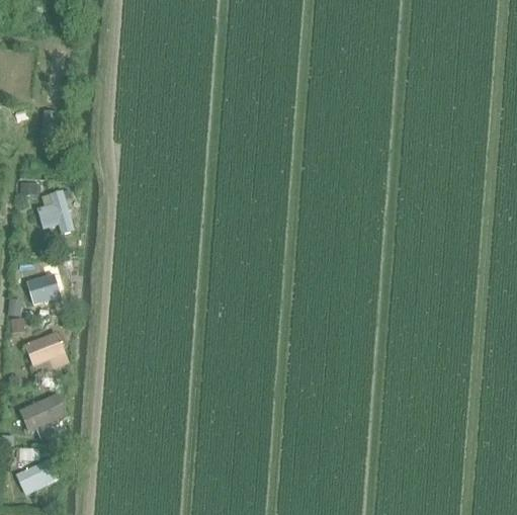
[(55,138),(56,109),(42,109),(41,137),(55,138)]
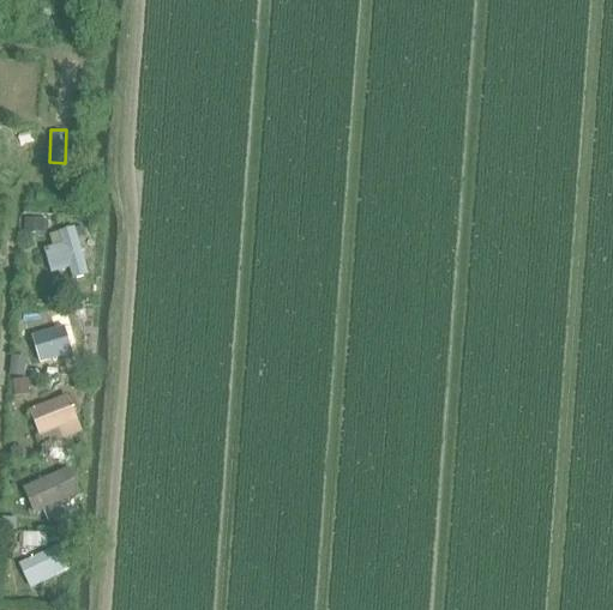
[(79,237),(76,224),(58,229),(61,241),(43,246),(49,271),(68,266),(71,277),(88,273),(79,237)]
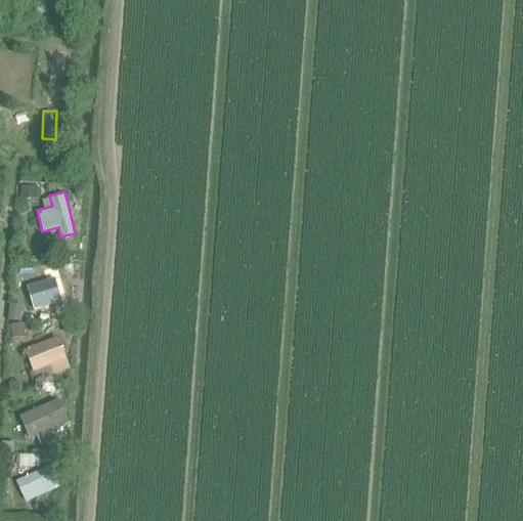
[(26,284),(33,307),(60,299),(52,275),(26,284)]
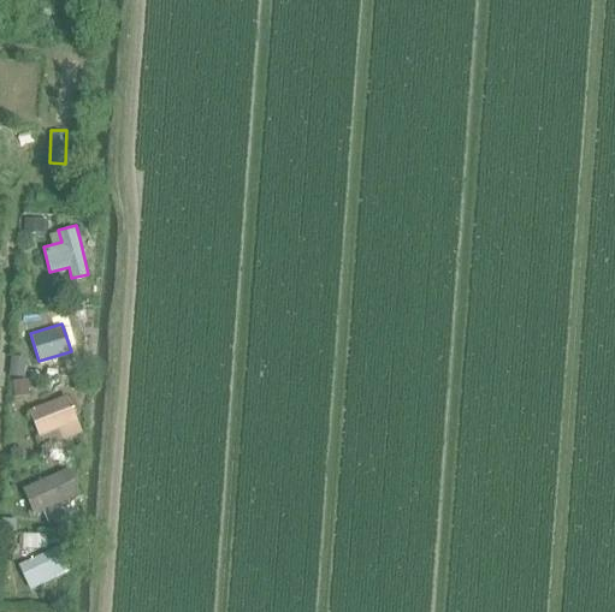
[(58,428),(61,439),(81,432),(66,394),(29,409),(39,434),(58,428)]
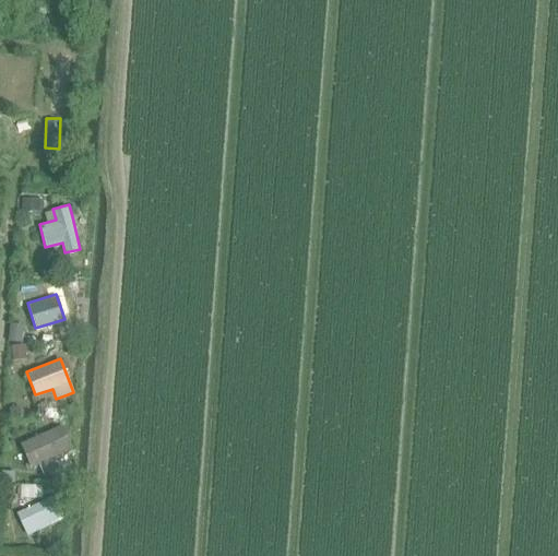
[(21,442),(32,466),(71,448),(60,425),(21,442)]
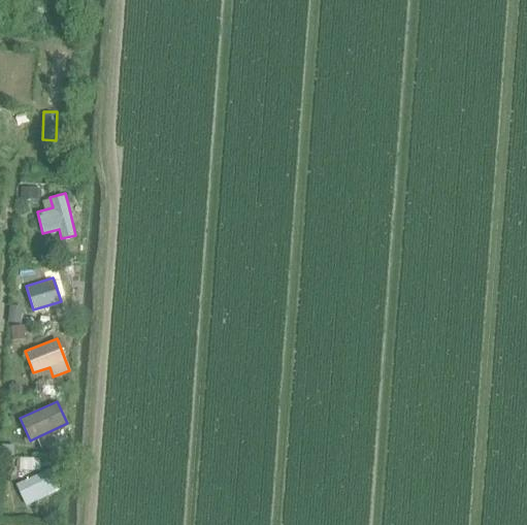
[(17,483),(25,501),(53,488),(44,469),(17,483)]
